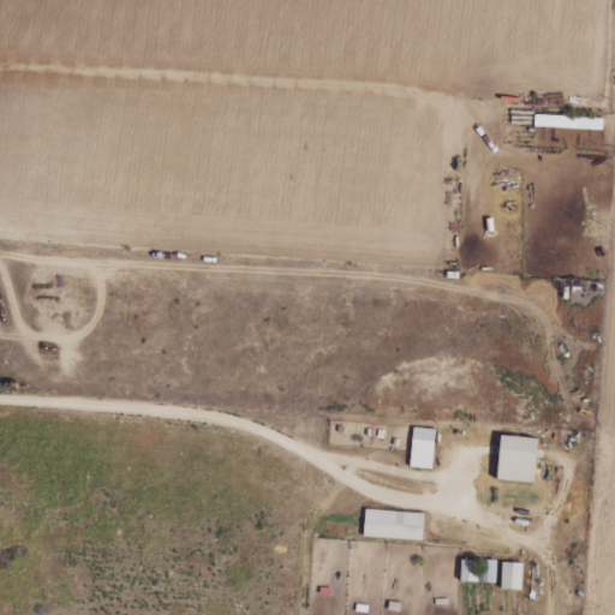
[(412,467),(435,469),(436,429),(413,428),(412,467)]
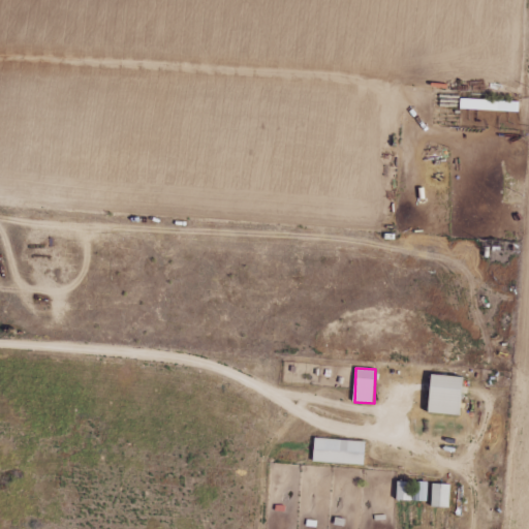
[(464,414),(465,376),(433,375),(431,413),(464,414)]
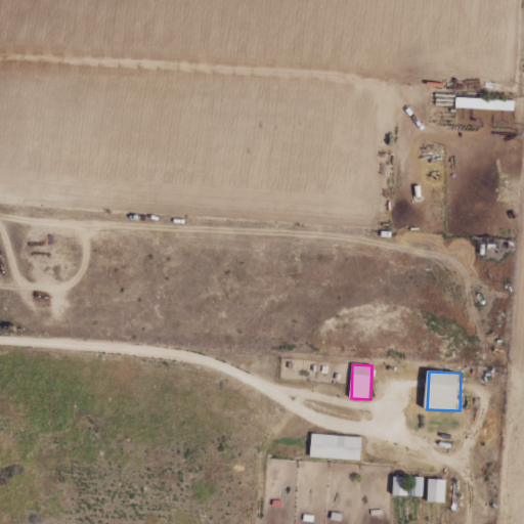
[(362,436),(312,434),(311,459),(362,460),(362,436)]
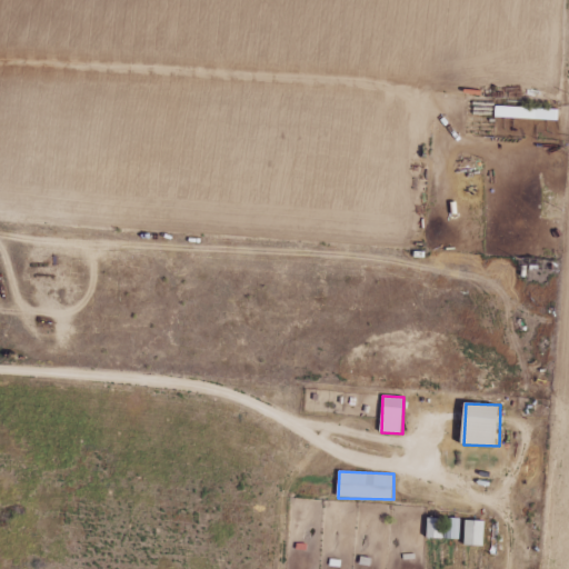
[(428,538),(460,539),(460,518),(428,517),(428,538)]
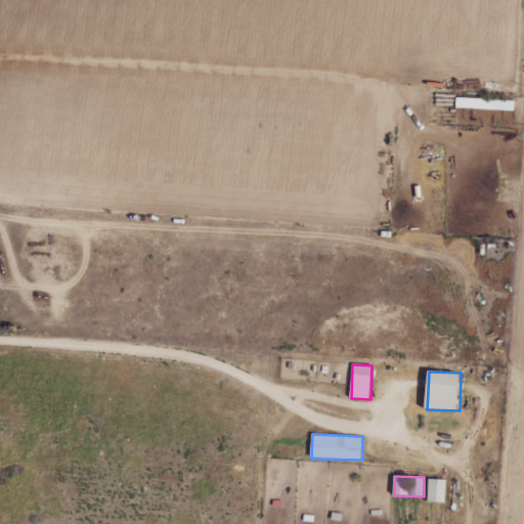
[(446,503),(447,479),(429,479),(428,501),(446,503)]
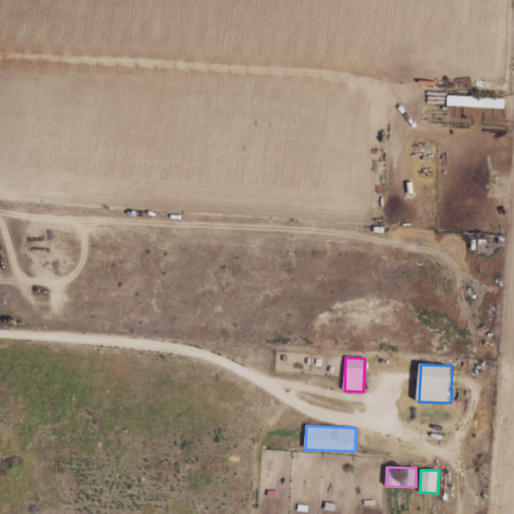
All buildings are outlined.
